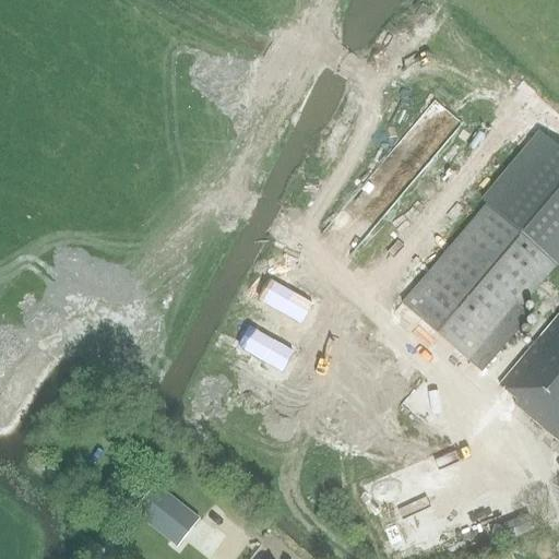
[(437,102),(413,130),(440,153),(463,125),(437,102)]
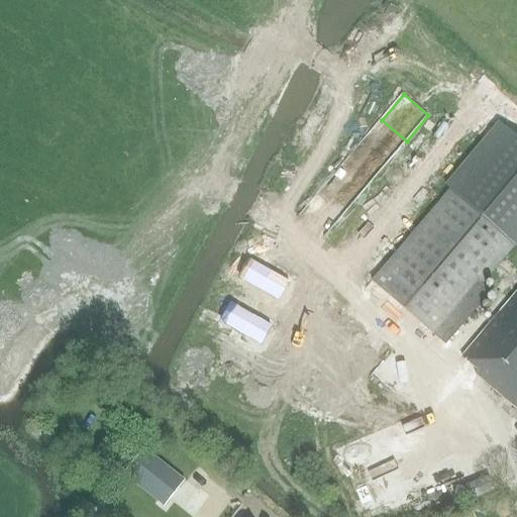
[(448,190),(372,281),(444,344),(489,292),(481,286),(514,245),(516,246),(516,245),(516,139),(500,125),(446,188),(448,190)]
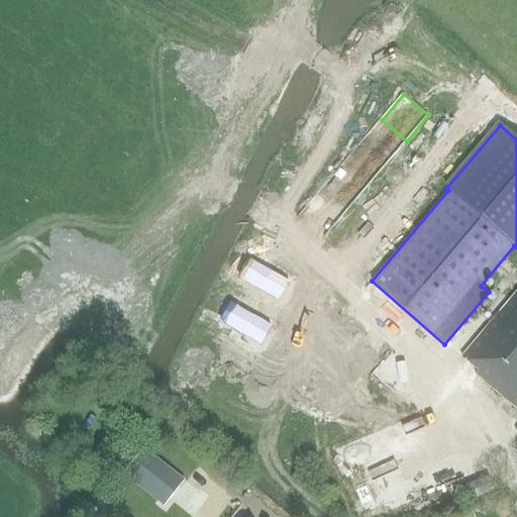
[(276,298),(286,280),(251,260),(241,278),(276,298)]
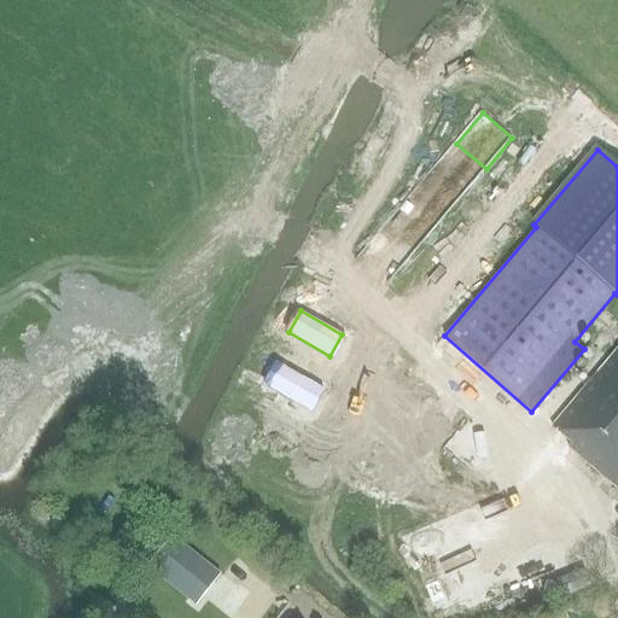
[(617,345),(552,427),(570,443),(567,447),(617,490),(617,345)]
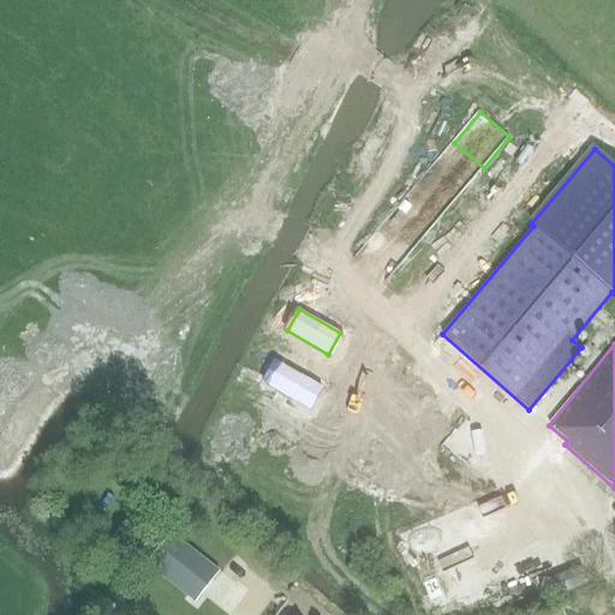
[(263,381),(305,405),(317,384),(276,360),(263,381)]
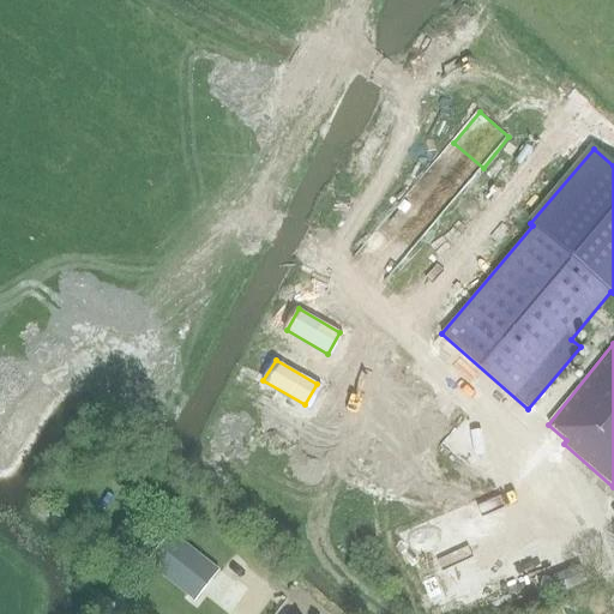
[(170,534),(146,564),(193,601),(217,571),(170,534)]
